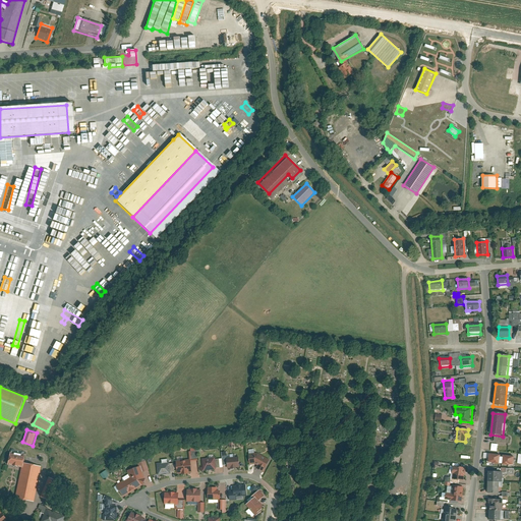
[(25,454),(11,451),(8,464),(22,467),(23,461),(25,454)]
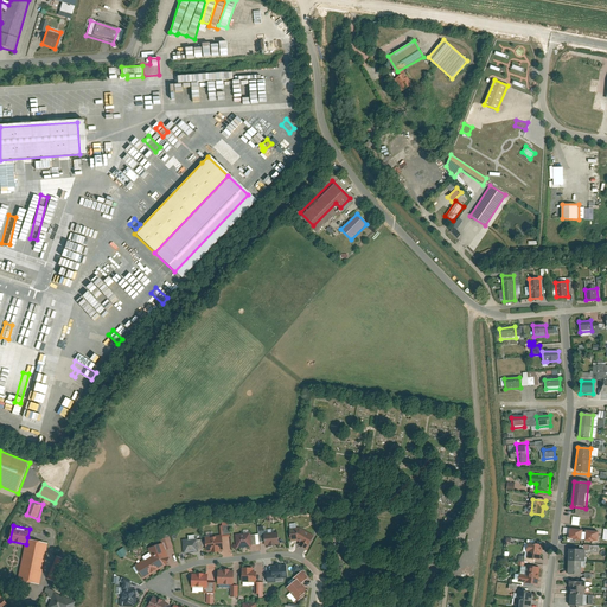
[(301,526),(291,528),(293,541),(299,540),(302,541),(300,544),(308,549),(317,535),(301,526)]
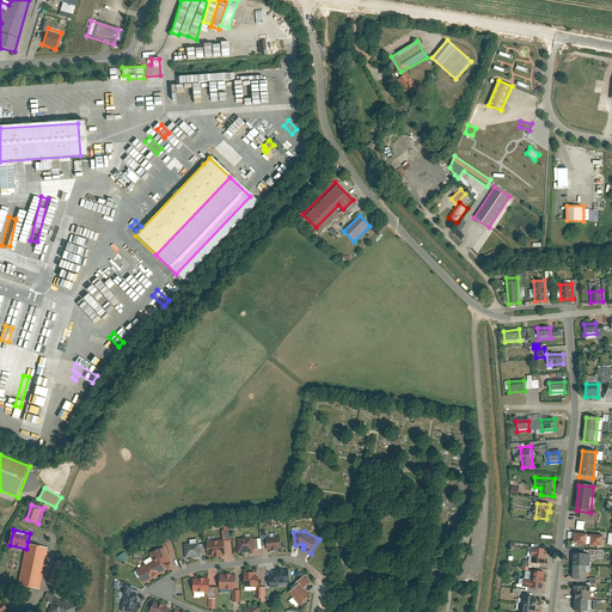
[(586,545),(587,533),(574,532),(573,544),(586,545)]
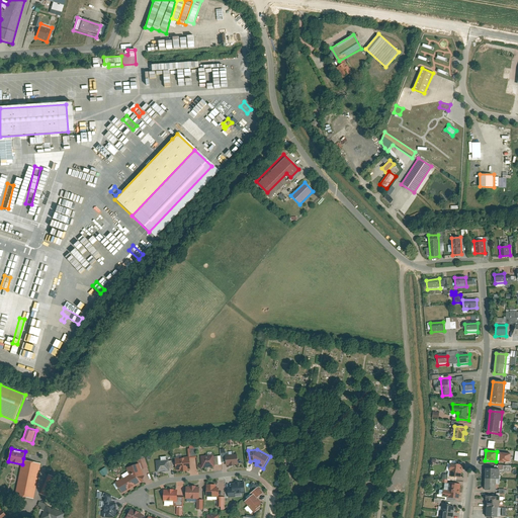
[(500,452),(499,461),(510,462),(511,453),(500,452)]
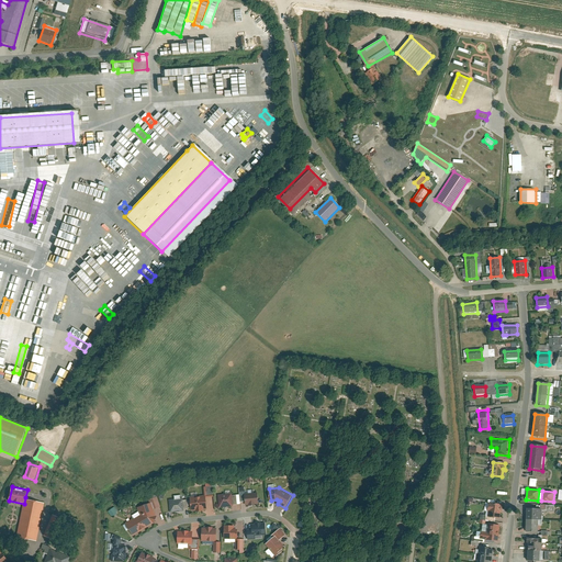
[(260,492),(246,493),(247,504),(260,503),(260,492)]
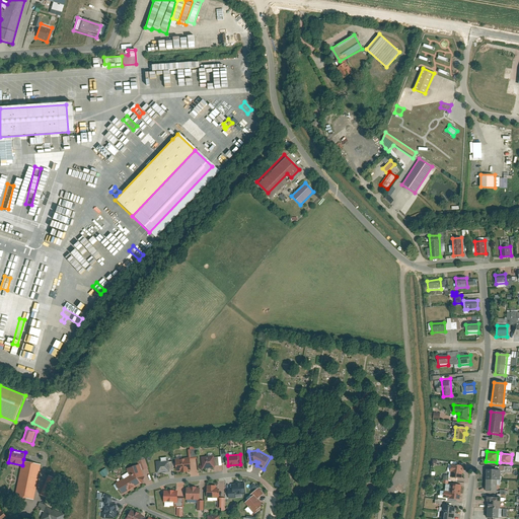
[(215,455),(202,456),(204,468),(216,466),(215,455)]
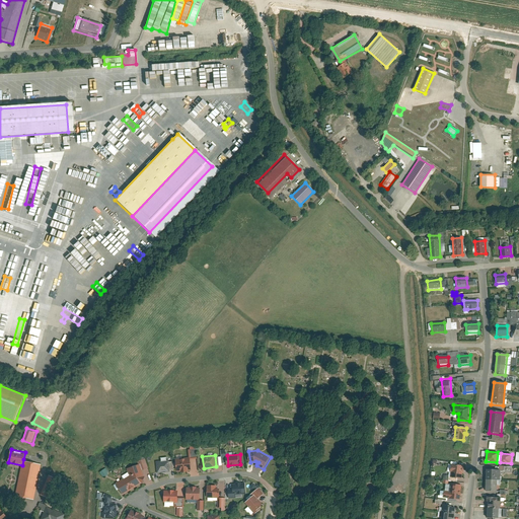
[(138,460),(139,464),(141,463),(143,469),(150,467),(147,457),(138,460)]
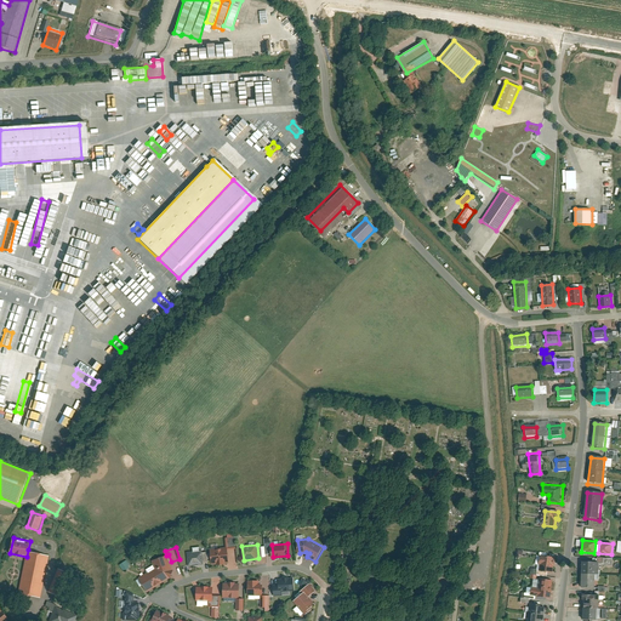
[(229,547),(211,548),(212,564),(231,563),(229,547)]
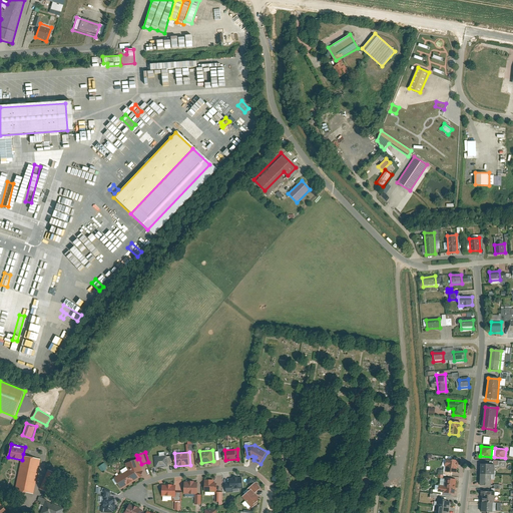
[(42,458),(23,454),(22,460),(15,489),(34,493),(42,458)]
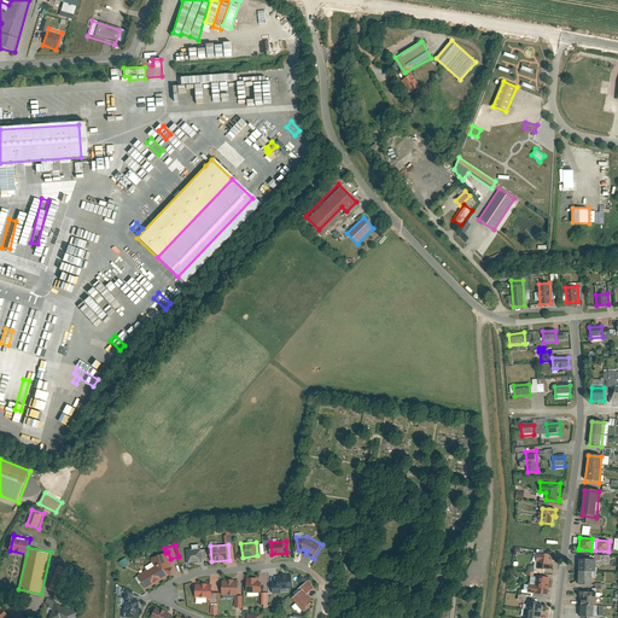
[(203,547),(187,549),(188,563),(204,561),(203,547)]
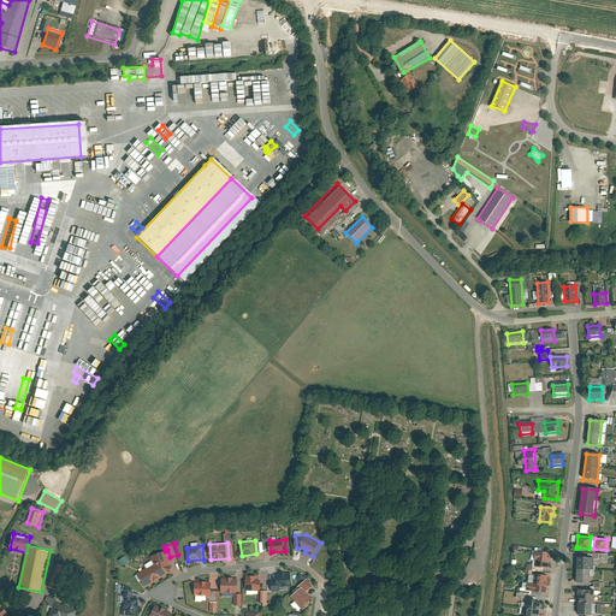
[(155,563),(138,573),(147,587),(170,573),(171,574),(173,566),(172,564),(170,557),(167,550),(165,551),(152,556),(155,563)]
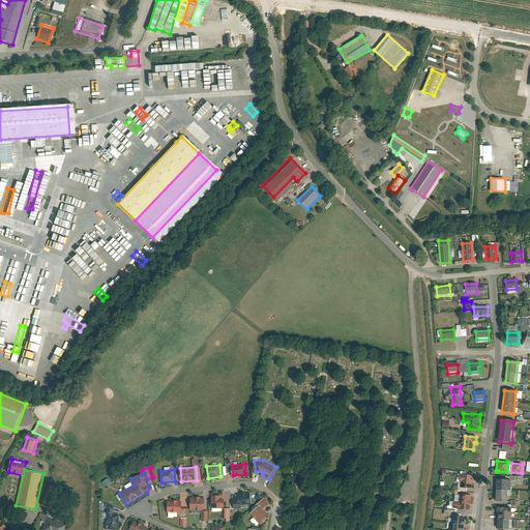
[(473,476),(461,475),(459,490),(472,491),(473,476)]
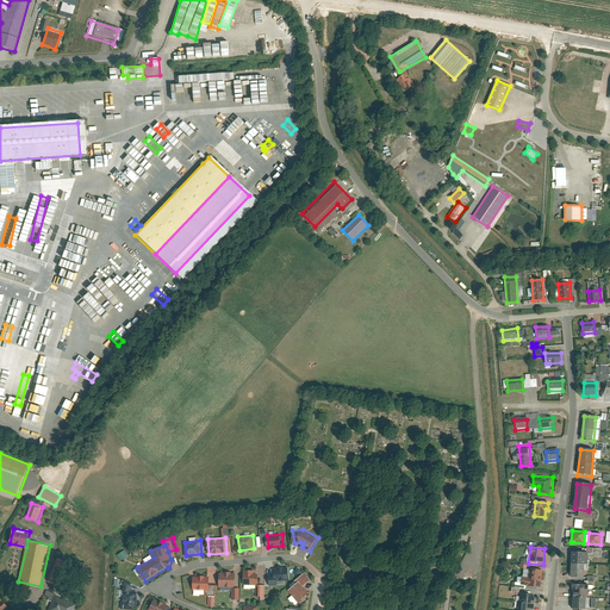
[(125,549),(118,555),(123,561),(129,556),(128,555),(129,554),(125,549)]
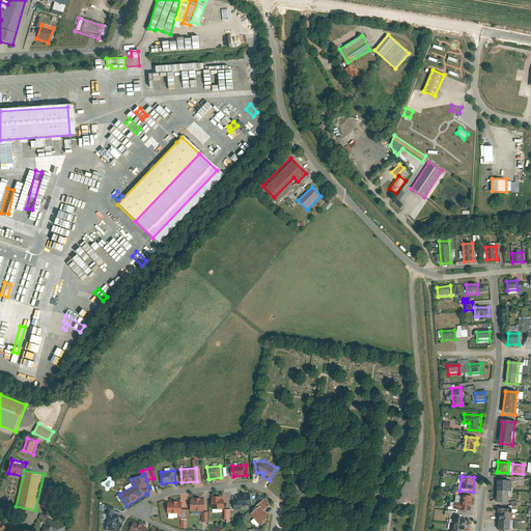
[(514,491),(514,480),(498,479),(498,491),(511,491),(514,491)]
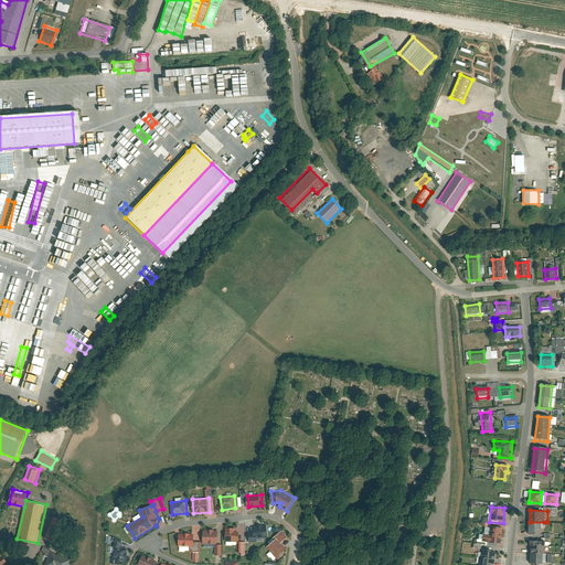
[(62,522),(52,518),(43,539),(52,543),(62,522)]
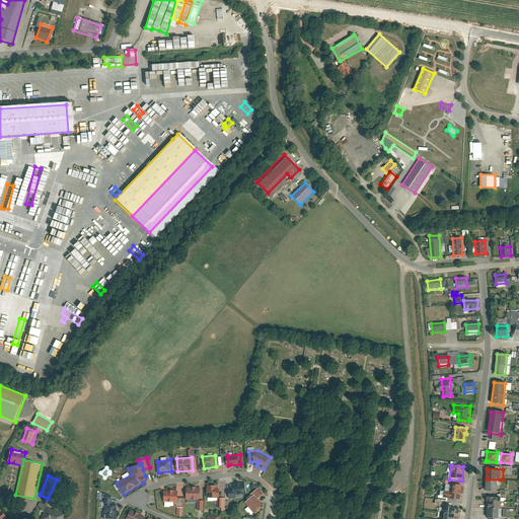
[(500,479),(487,479),(487,491),(500,491),(500,479)]
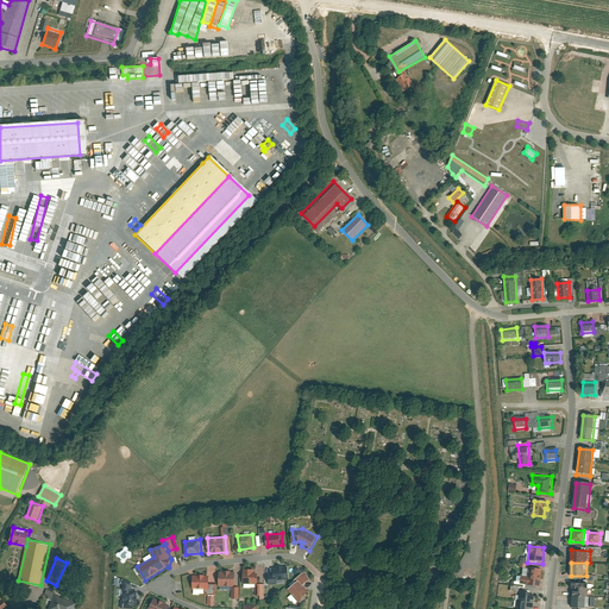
[(269,572),(269,584),(278,583),(278,579),(290,578),(289,565),(274,566),(274,572),(269,572)]
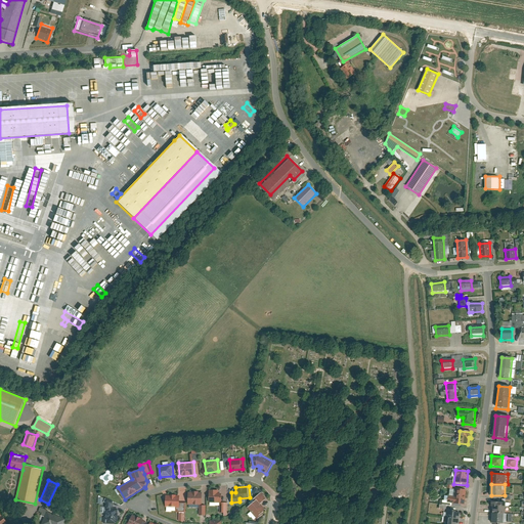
[(223,501),(223,492),(220,492),(220,489),(210,489),(210,501),(220,501),(223,501)]
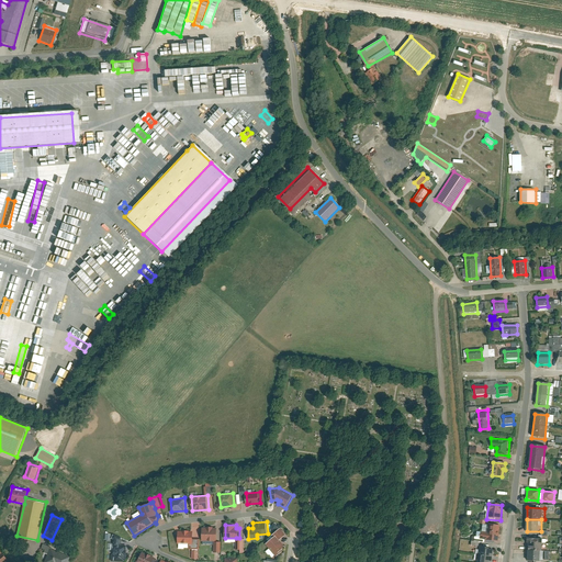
[(497,542),(499,526),(489,525),(487,535),(486,541),(497,542)]
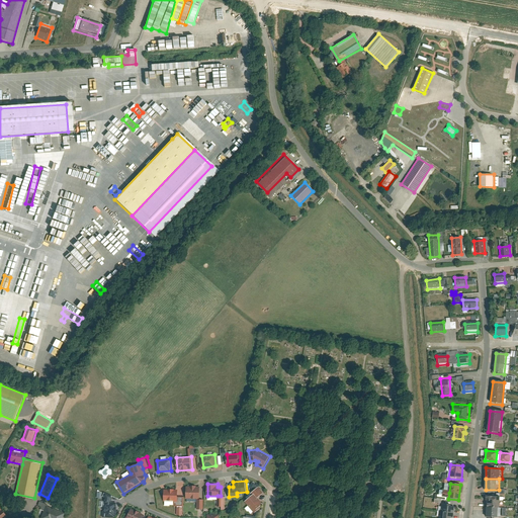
[(187,486),(187,497),(201,498),(201,486),(187,486)]
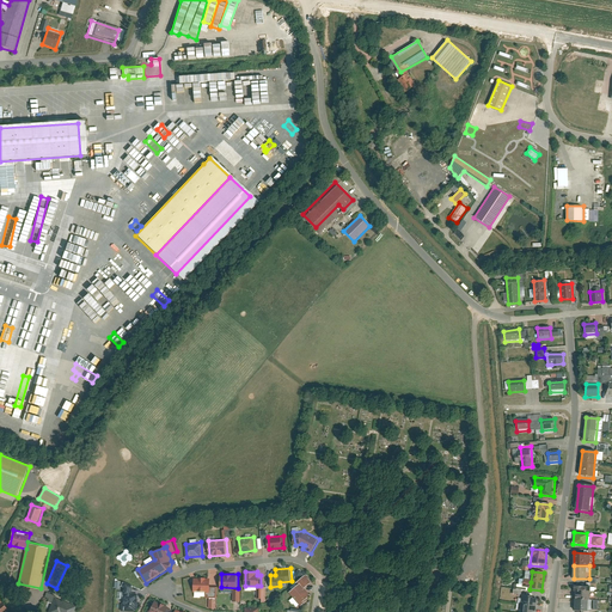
[(291,592),(303,606),(310,600),(308,599),(311,597),(311,593),(306,588),(312,582),(306,575),(297,583),(299,586),(291,592)]
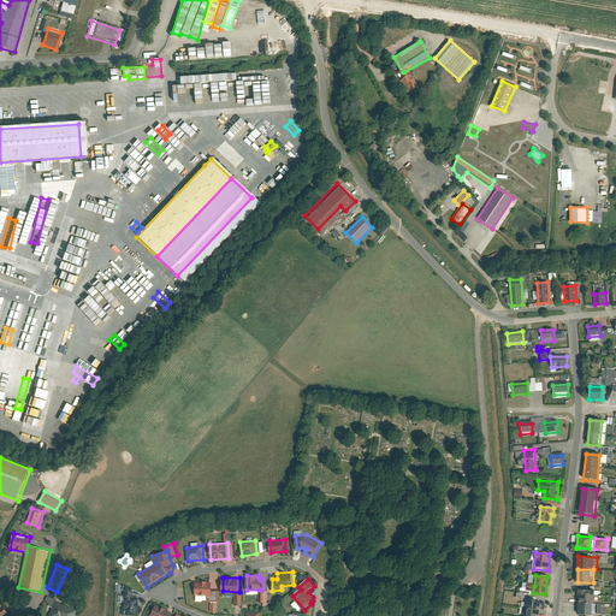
[(213,581),(196,581),(196,594),(208,596),(208,599),(209,599),(209,602),(219,602),(220,590),(213,590),(213,581)]
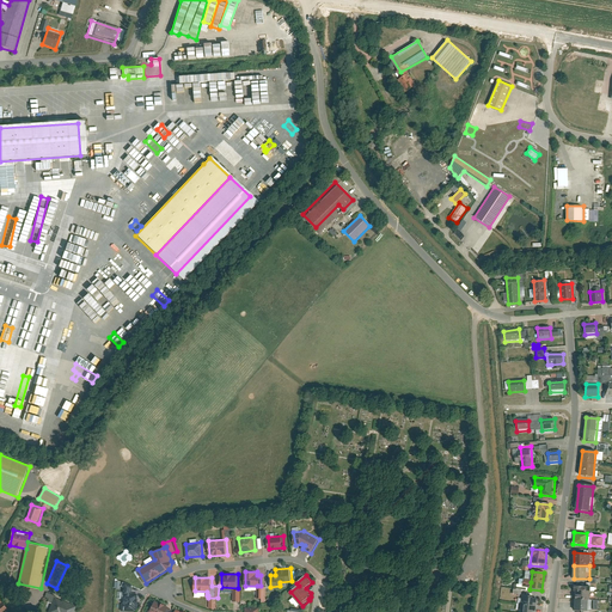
[(138,599),(138,593),(133,593),(134,583),(124,580),(122,586),(124,587),(124,603),(122,604),(122,610),(135,611),(135,610),(138,610),(138,604),(139,604),(140,600),(138,599)]
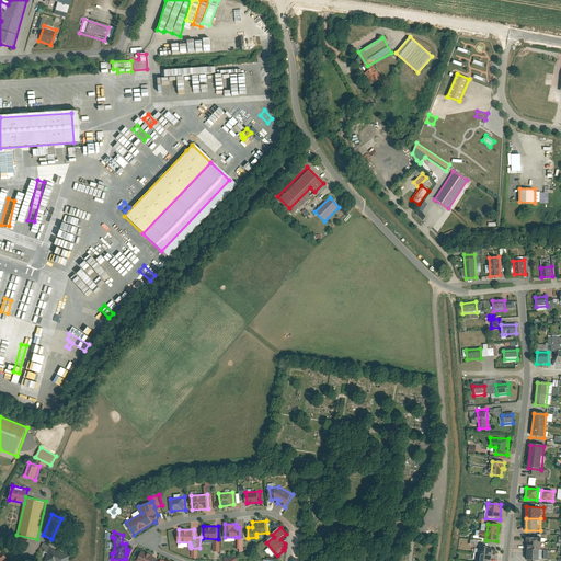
[(541,537),(525,536),(525,542),(526,542),(526,546),(528,546),(528,549),(540,550),(541,537)]
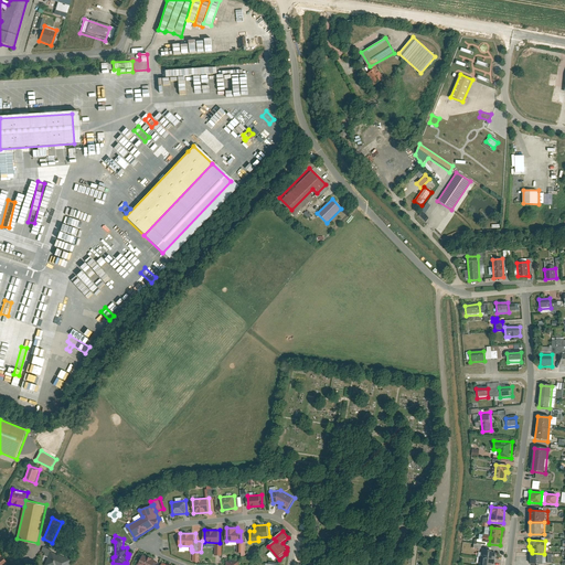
[(246,541),(241,541),(237,541),(237,552),(243,552),(243,556),(246,556),(246,541)]
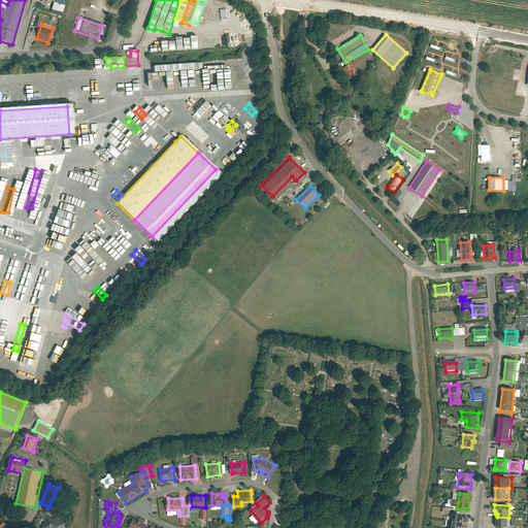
[(46,516),(47,516),(47,515),(39,512),(38,516),(41,517),(38,525),(42,526),(46,516)]
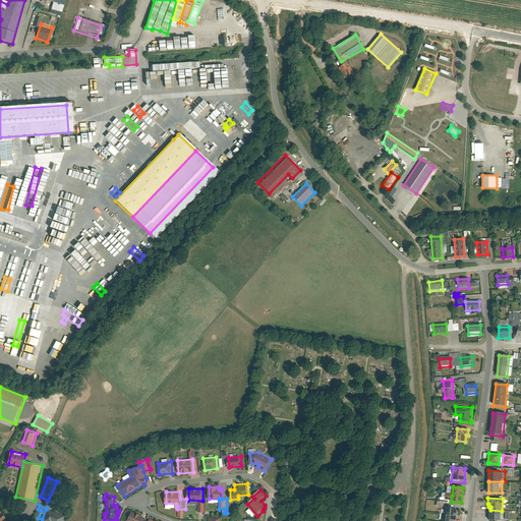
[(457,508),(444,507),(442,520),(454,520),(456,520),(457,508)]
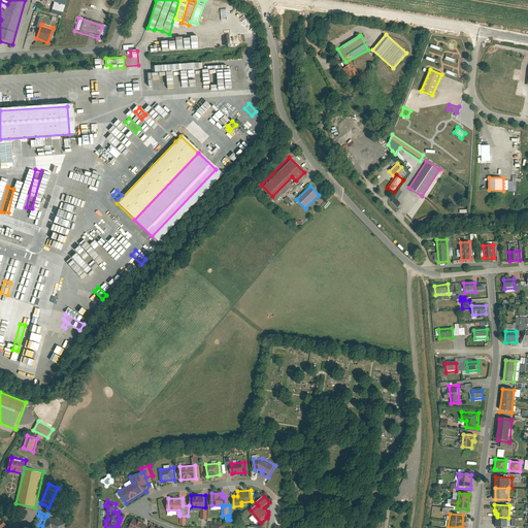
[(47,516),(46,516),(42,526),(40,527),(63,527),(66,523),(47,516)]
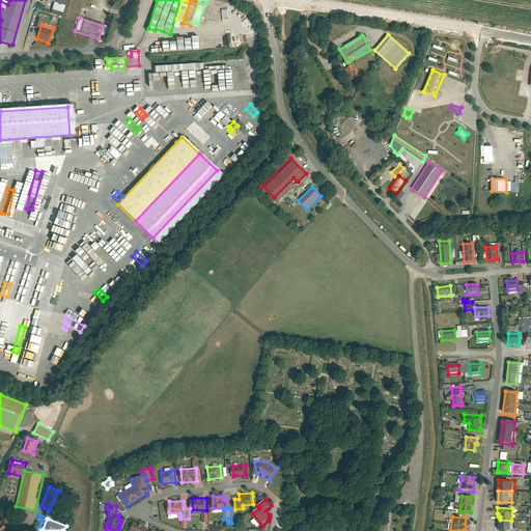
[(510,530),(511,521),(500,520),(499,530),(505,530),(510,530)]
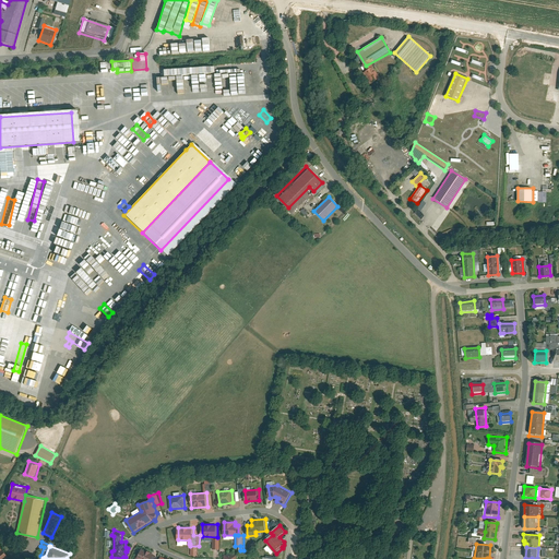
[(137,556),(135,558),(152,558),(155,554),(142,548),(139,557),(137,556)]
